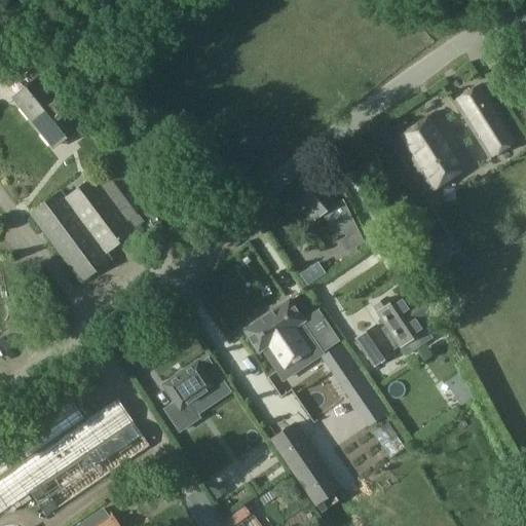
[(40,80),(14,101),(33,123),(35,122),(39,127),(37,128),(53,149),(79,128),(40,80)]
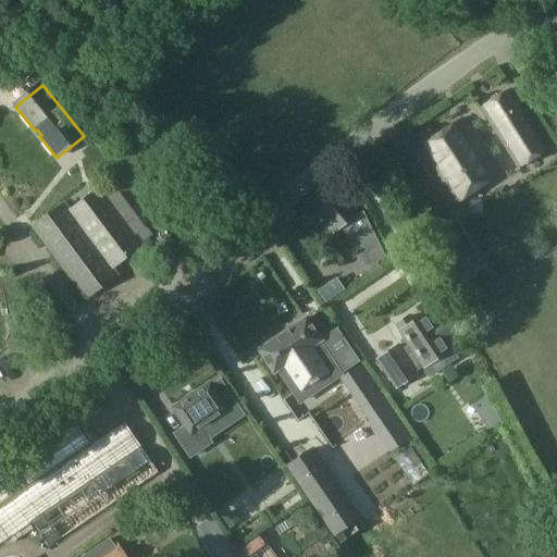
[(516,169),(548,149),(510,88),(479,108),(516,169)]
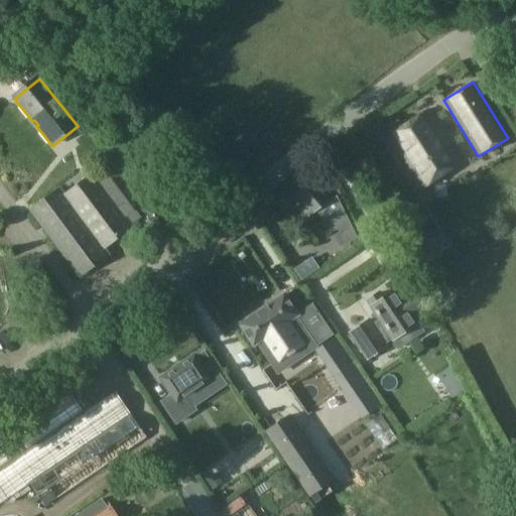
[(419,189),(461,163),(427,111),(386,137),(419,189)]
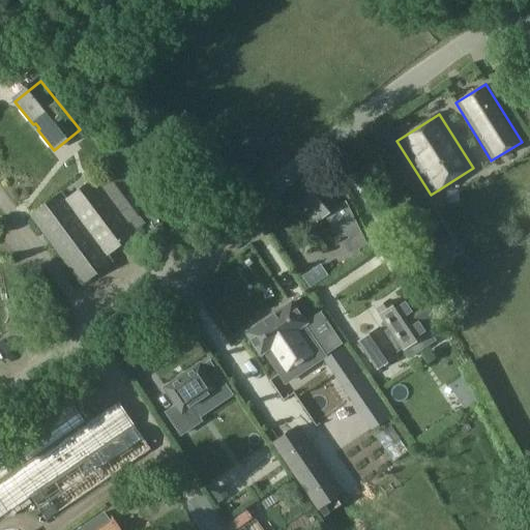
[(118,133),(114,126),(102,134),(107,140),(118,133)]
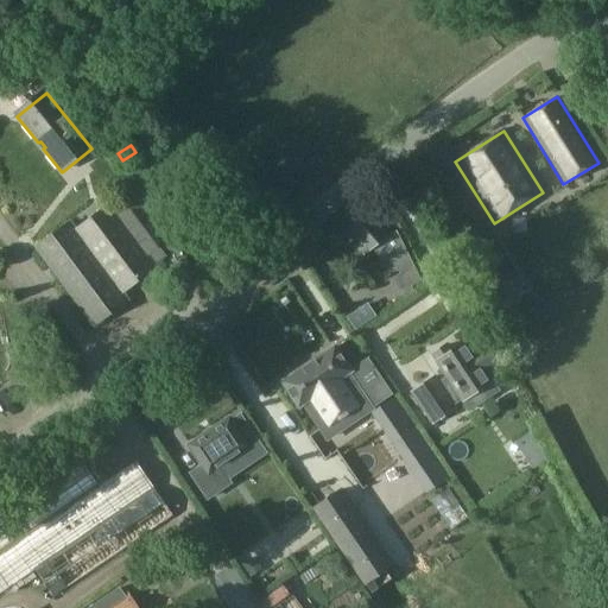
[(71,226),(37,251),(94,327),(128,302),(122,295),(156,270),(147,258),(158,249),(118,196),(74,229),(71,226)]
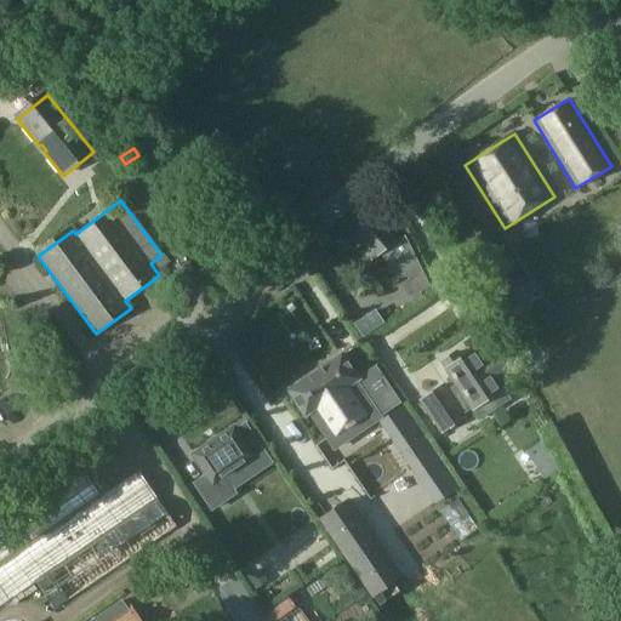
[(403,237),(376,204),(341,232),(368,263),(403,237)]
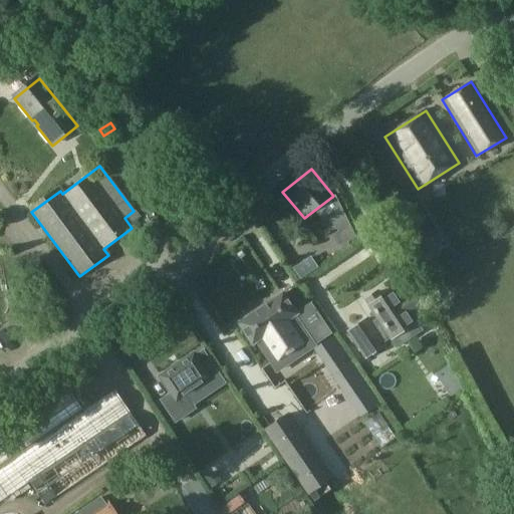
[(325,234),(335,254),(350,246),(340,227),(325,234)]
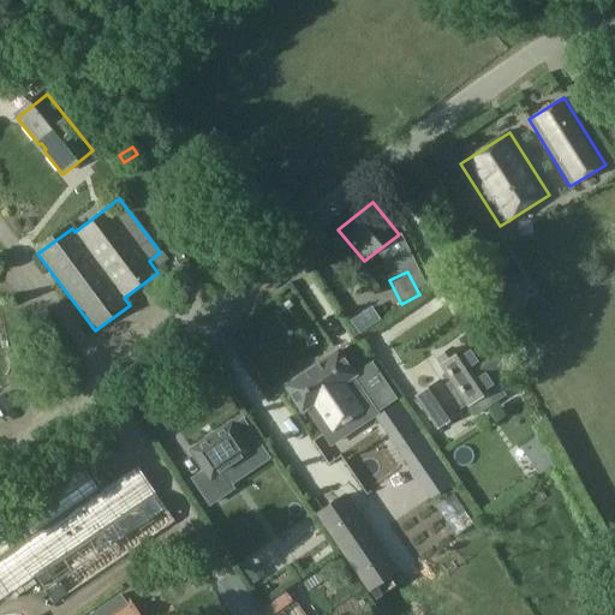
[(439,383),(417,398),(437,428),(459,413),(457,410),(466,402),(467,405),(482,394),(489,405),(502,395),(496,386),(506,378),(500,369),(501,368),(490,351),(478,359),(471,348),(457,357),(452,350),(437,359),(453,382),(443,389),(439,383)]
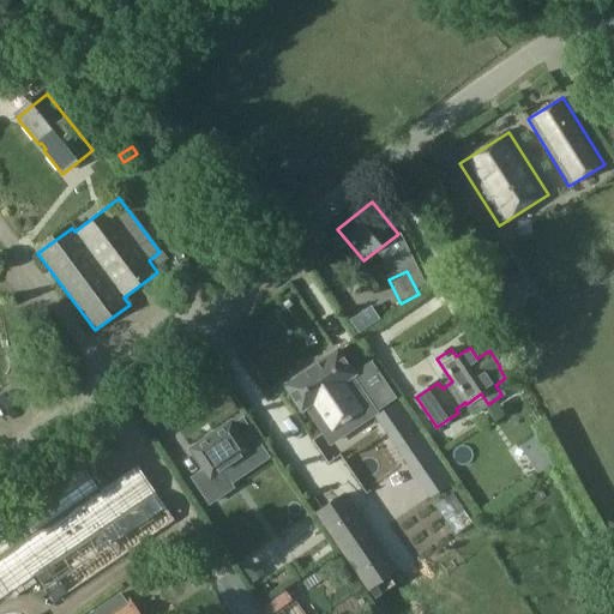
[(337,351),(286,386),(301,410),(306,408),(324,434),(332,428),(338,438),(365,420),(359,410),(368,403),(350,378),(354,375),(337,351)]
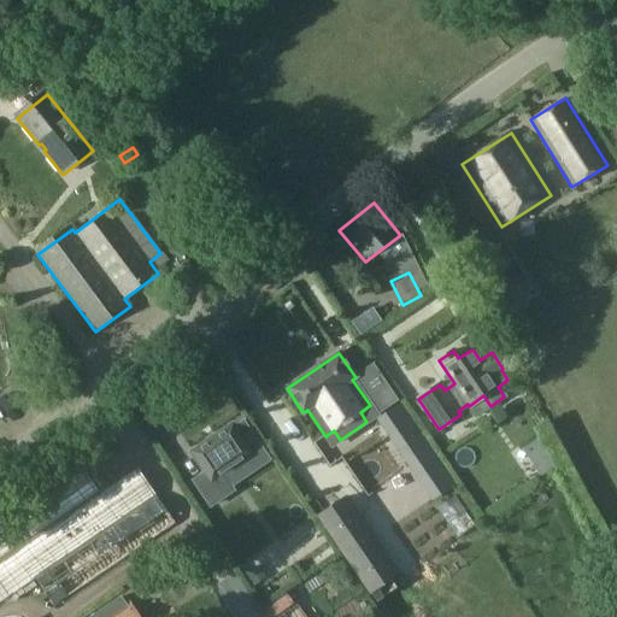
[(205,472),(193,481),(210,506),(233,491),(222,474),(251,454),(250,452),(258,446),(244,423),(234,429),(231,425),(192,453),(205,472)]
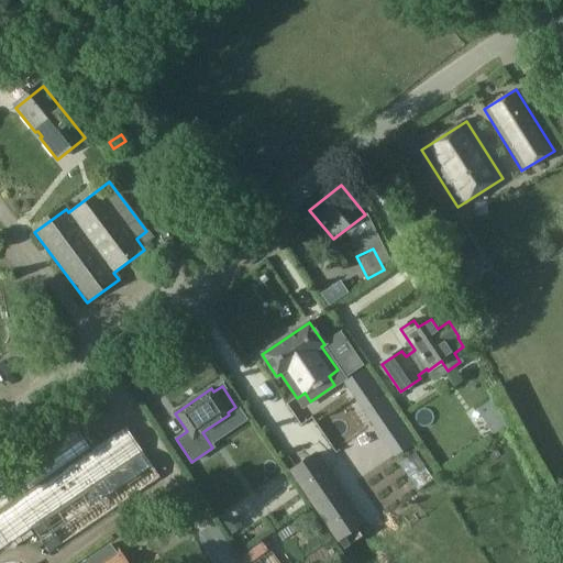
[(493,434),(506,424),(489,400),(476,410),(493,434)]
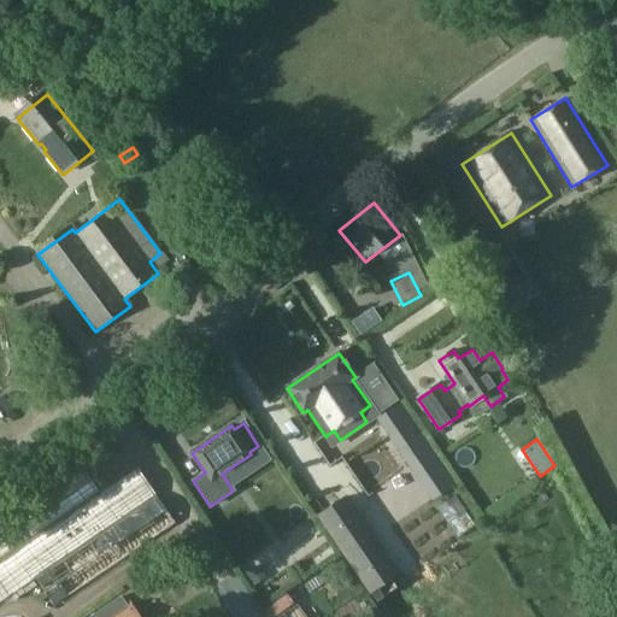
[(404,454),(425,479),(438,469),(416,445),(404,454)]
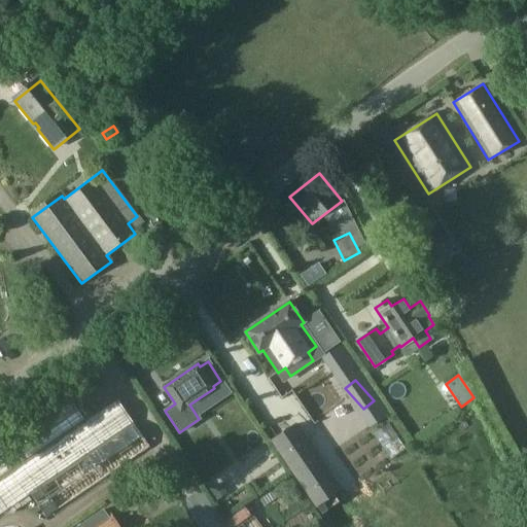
[(390,460),(406,449),(389,424),(373,434),(390,460)]
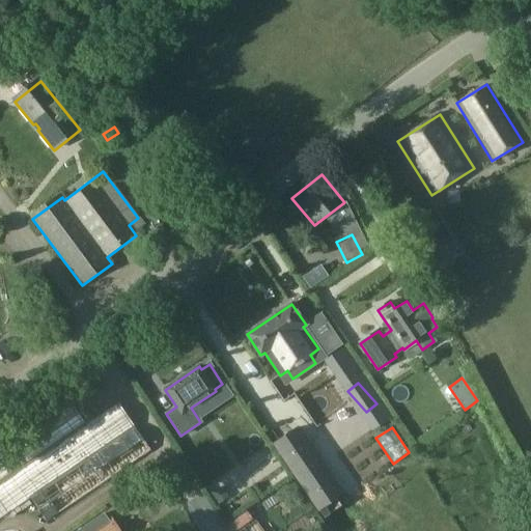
[(297,429),(274,445),(318,509),(340,494),(297,429)]
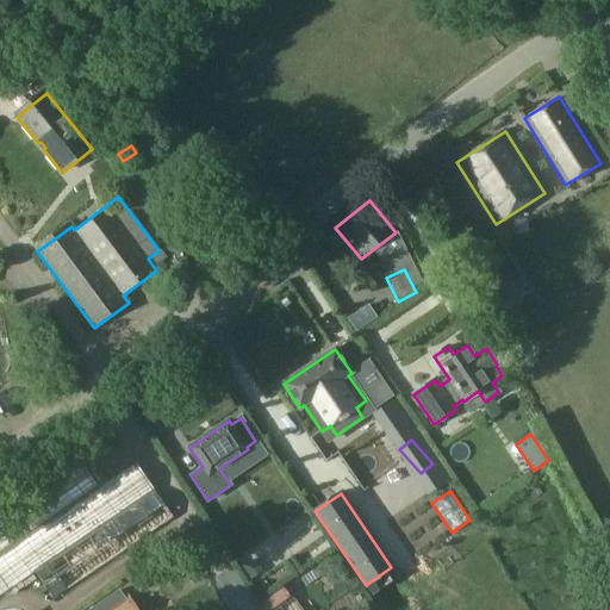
[(324,573),(319,566),(302,578),(305,585),(324,573)]
